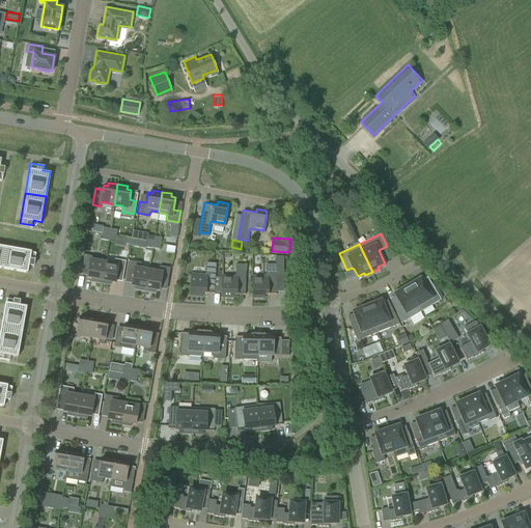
[(6,246),(2,267),(27,271),(28,264),(33,265),(36,251),(6,246)]
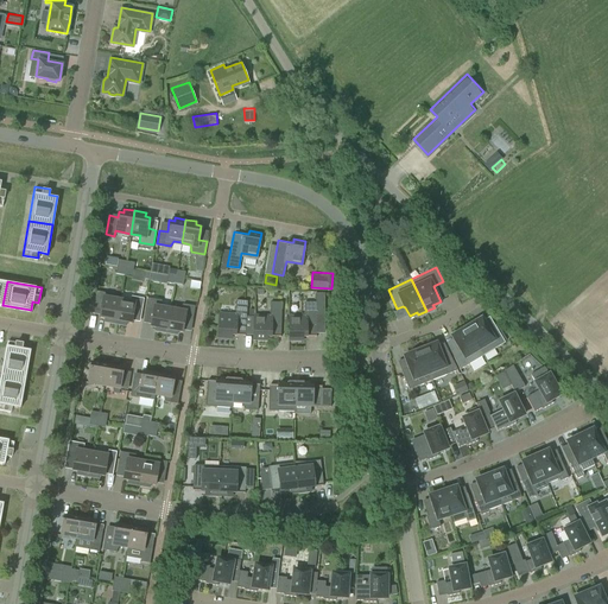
[(105,319),(115,322),(119,298),(111,297),(109,292),(96,290),(93,309),(101,310),(100,316),(105,316),(105,319)]
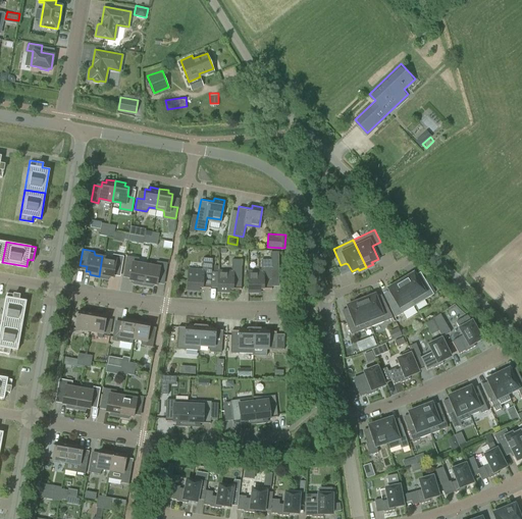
[(262,270),(248,270),(248,291),(259,291),(259,288),(271,288),(271,270),(279,270),(278,250),(271,250),(271,258),(262,258),(262,270)]
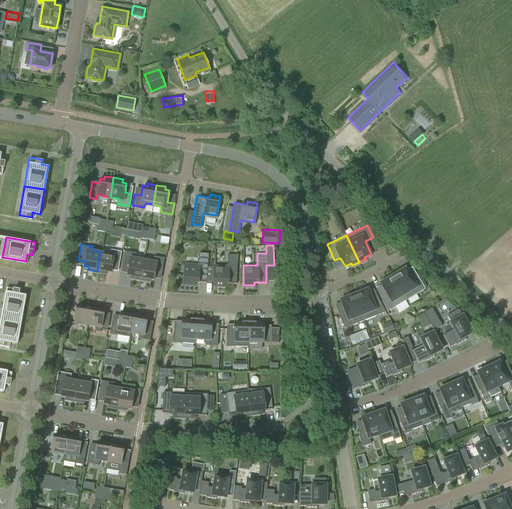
[(100,251),(97,271),(106,273),(106,270),(111,270),(112,266),(118,267),(121,250),(111,248),(108,253),(100,251)]
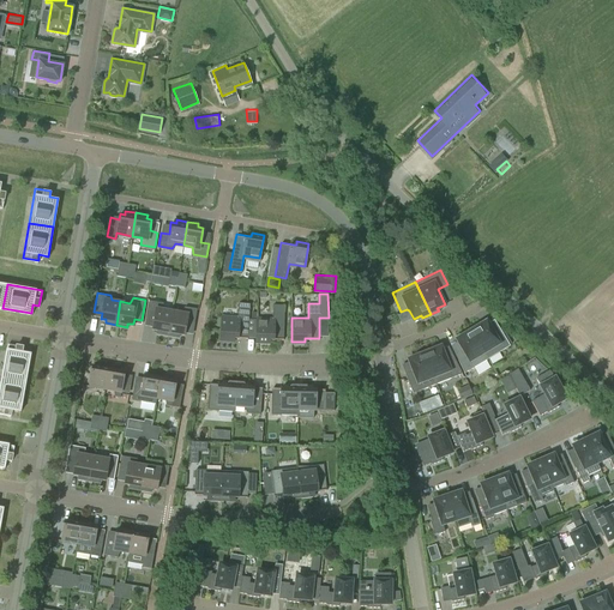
[(157,332),(168,334),(172,310),(162,309),(163,302),(150,300),(148,310),(155,312),(152,327),(157,328),(157,332)]
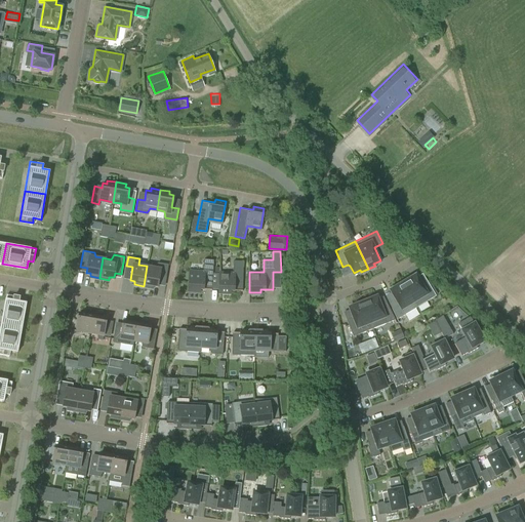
[(188,290),(198,290),(199,287),(211,288),(213,258),(204,257),(203,271),(189,270),(188,290)]
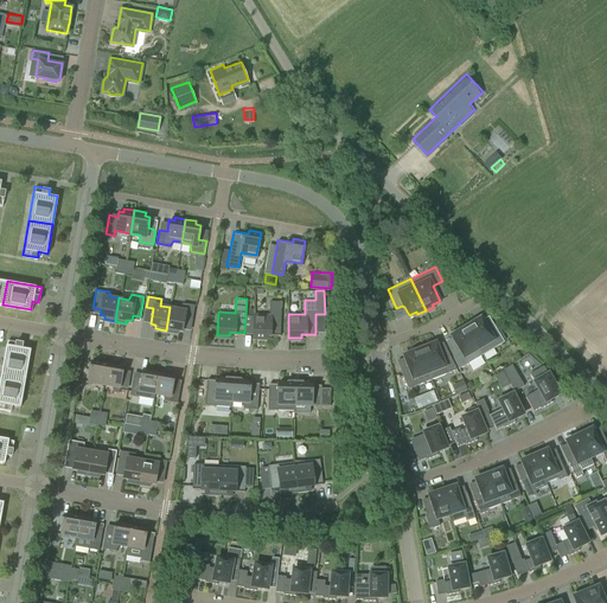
[(269,314),(254,314),(253,337),(264,338),(266,334),(280,334),(281,300),(270,300),(269,314)]
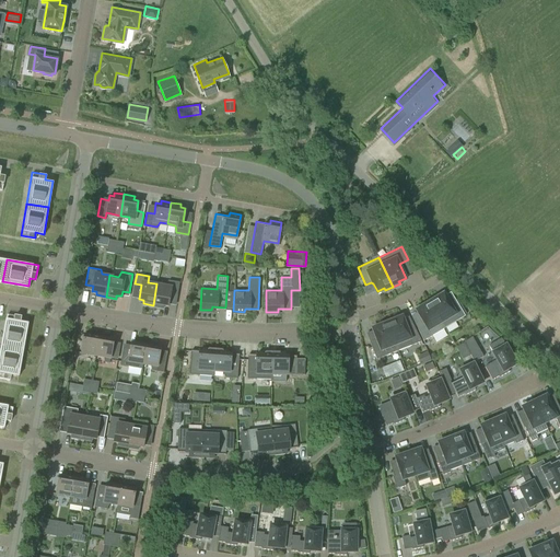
[(156,283),(153,305),(163,306),(163,303),(168,304),(171,292),(177,293),(179,280),(168,279),(164,285),(156,283)]
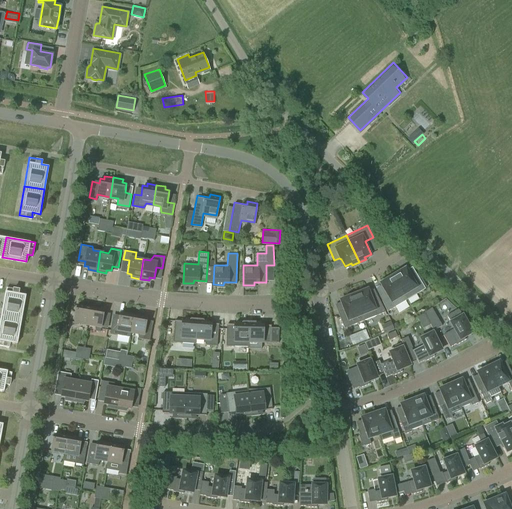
[(405,267),(393,274),(407,298),(425,287),(419,277),(413,280),(405,267)]
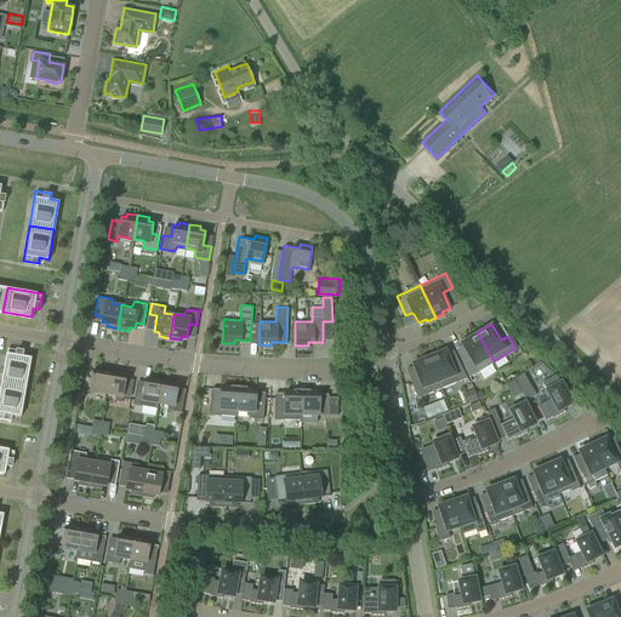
[(494,361),(477,332),(461,342),(471,358),(463,363),(469,376),(494,361)]
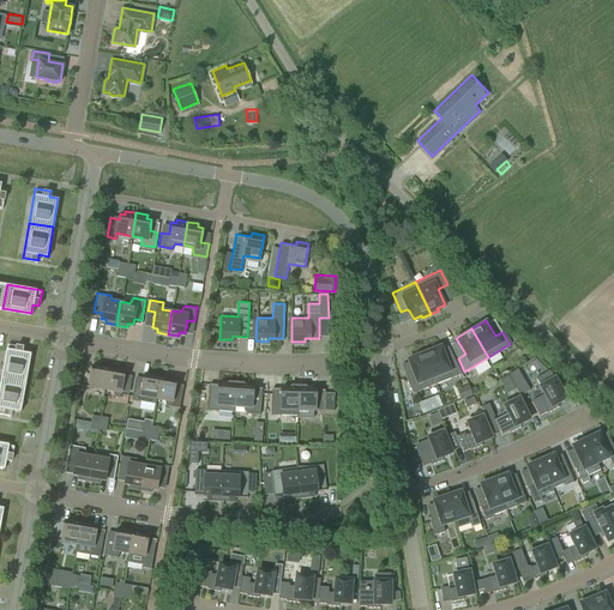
[(7,343),(1,378),(25,381),(30,352),(22,351),(23,345),(7,343)]
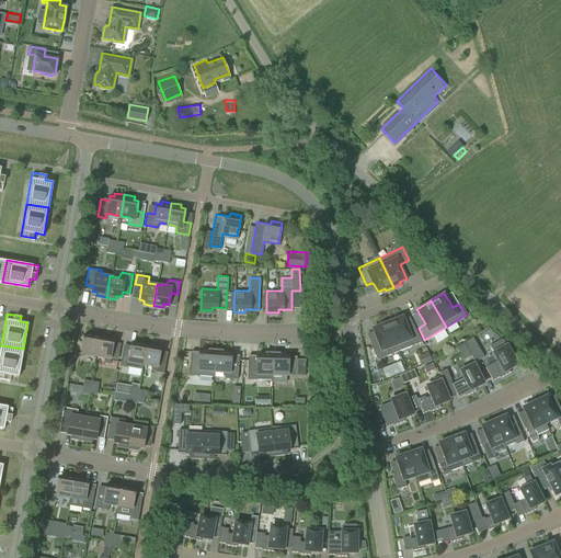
[(402,316),(388,321),(399,350),(422,340),(416,329),(409,331),(402,316)]
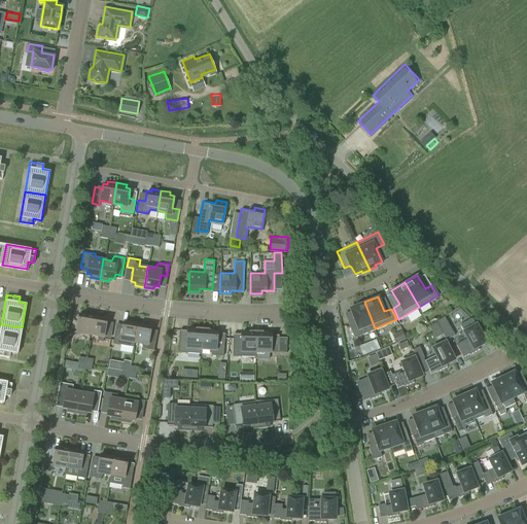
[(375,328),(364,302),(350,308),(356,322),(350,324),(354,337),(375,328)]
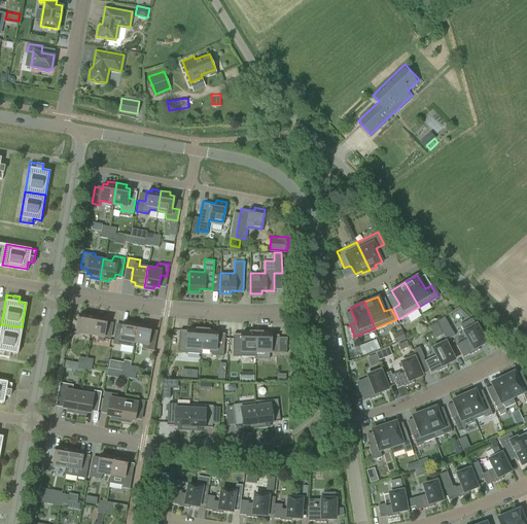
[(76,330),(91,333),(94,313),(84,311),(83,314),(79,313),(76,330)]
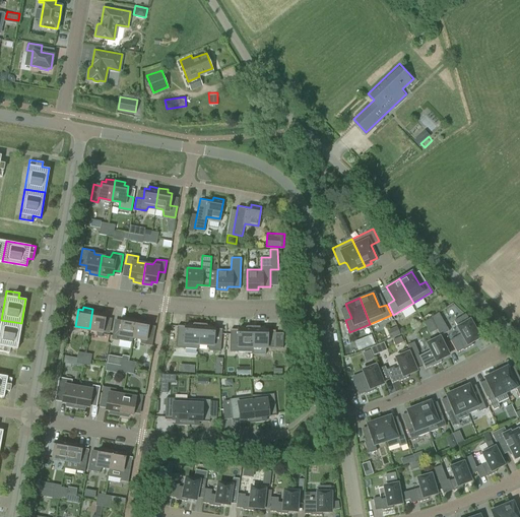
[(92,309),(89,328),(96,329),(98,333),(96,334),(102,335),(106,314),(102,313),(102,310),(92,309)]
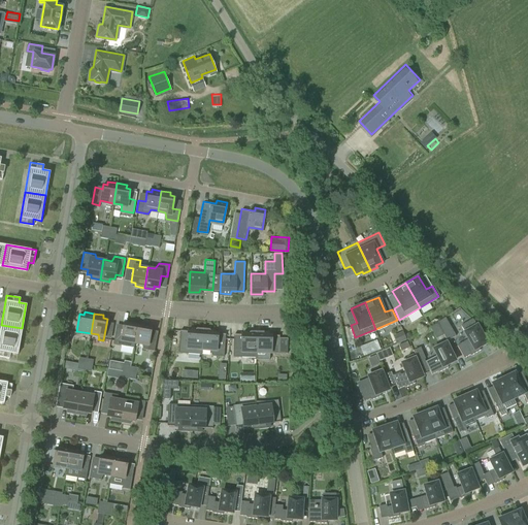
[(437,321),(449,339),(456,334),(446,316),(437,321)]
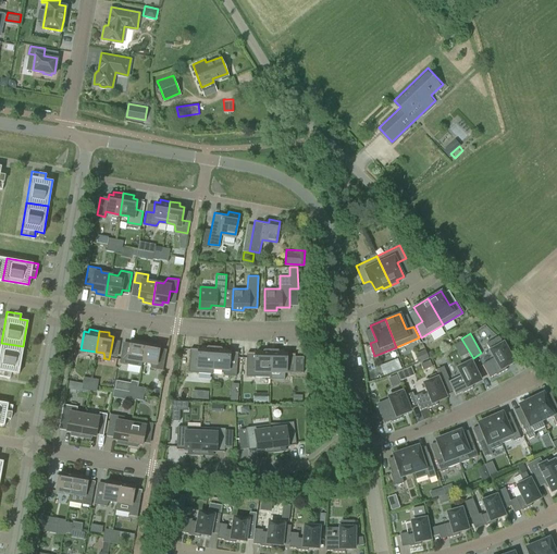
[(482,362),(490,376),(496,372),(496,373),(506,368),(505,365),(514,360),(499,336),(498,334),(486,342),(494,356),(482,362)]
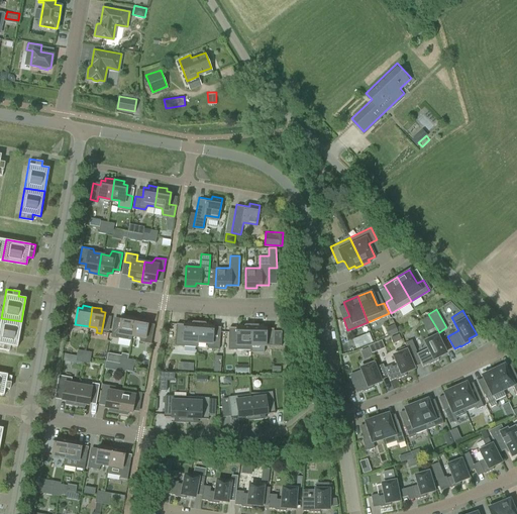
[(125,332),(131,334),(135,314),(126,313),(125,316),(121,315),(119,325),(112,324),(111,335),(124,337),(125,332)]
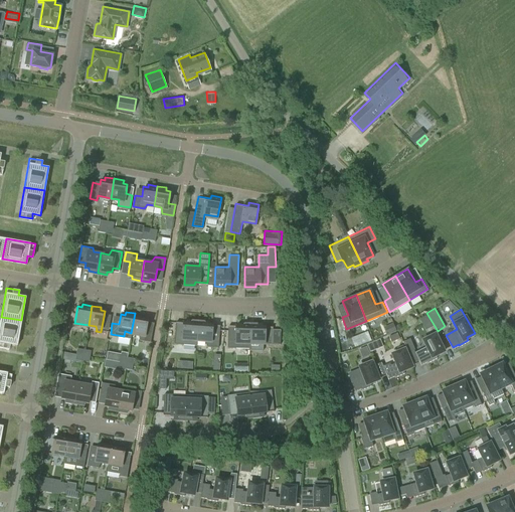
[(135,313),(131,333),(139,334),(140,338),(139,339),(151,341),(153,324),(147,323),(148,319),(143,318),(144,315),(135,313)]
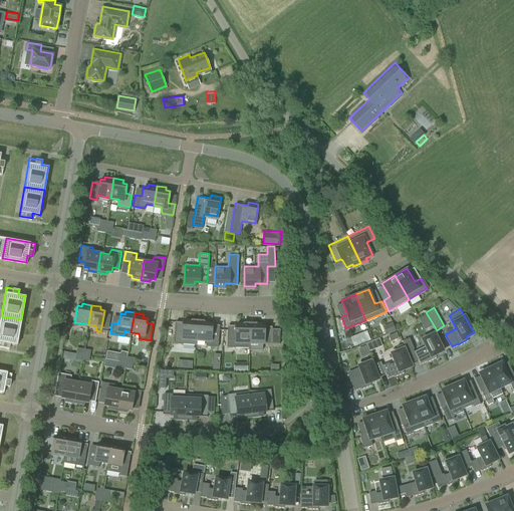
[(21,319),(1,316),(0,322),(0,345),(9,347),(10,342),(17,343),(21,319)]
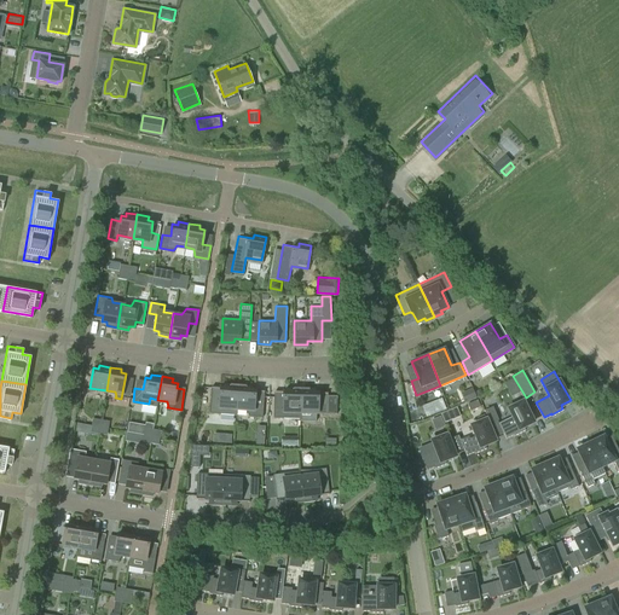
[(209,411),(236,413),(238,383),(226,383),(226,387),(212,386),(209,411)]
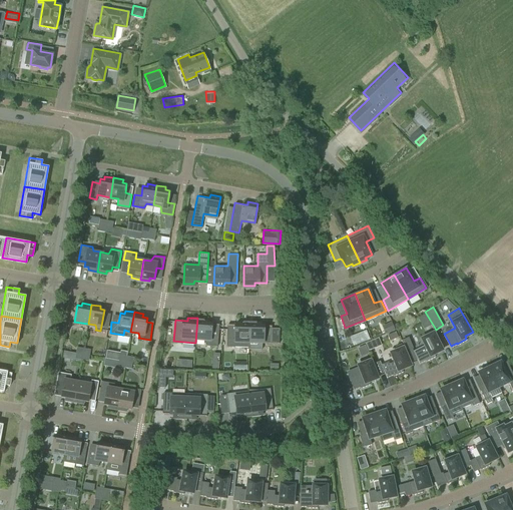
[(197,318),(195,343),(196,338),(204,339),(205,343),(205,344),(217,345),(219,323),(207,322),(207,319),(197,318)]
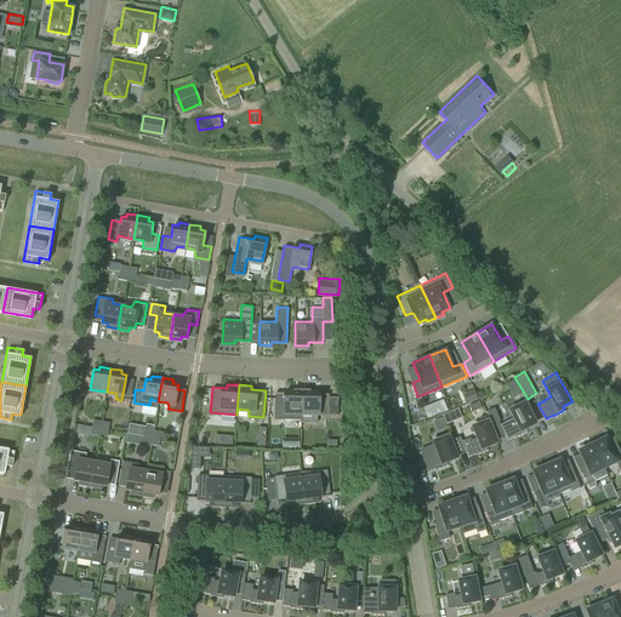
[(274,417),(301,418),(302,388),(290,388),(290,392),(275,392),(274,417)]
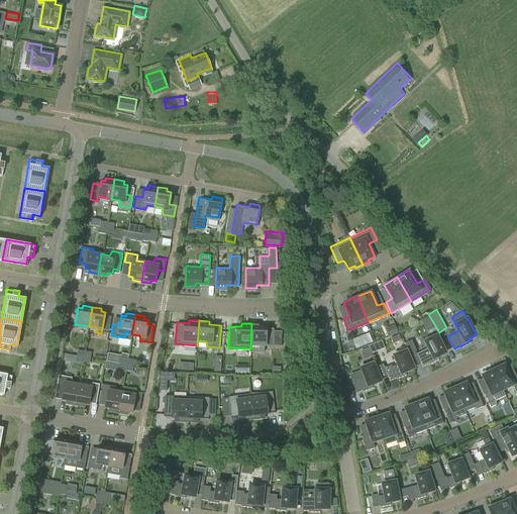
[(251,323),(250,348),(251,348),(251,343),(273,344),(274,327),(262,326),(262,323),(251,323)]
